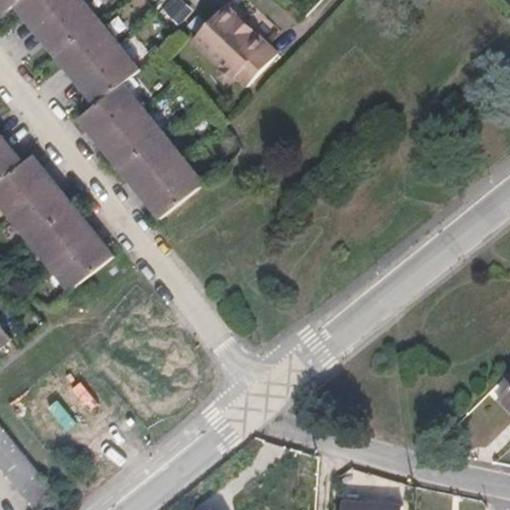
[(79,116),(160,217),(203,182),(123,81),(139,69),(84,0),(0,0),(0,11),(2,14),(15,4),(94,104),(79,116)]
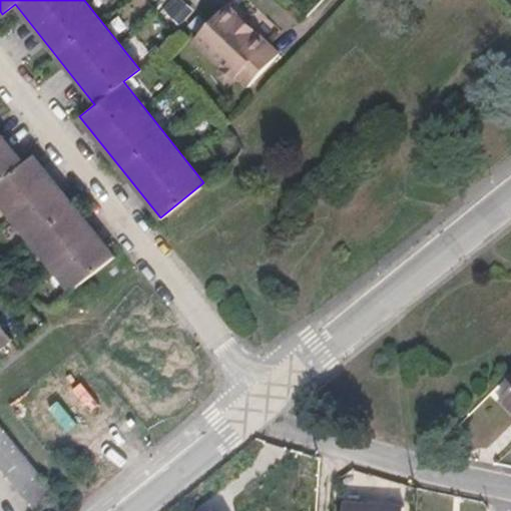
[(275,54),(251,31),(246,35),(231,19),(235,16),(223,5),(189,40),(215,65),(213,69),(213,76),(220,82),(226,81),(231,76),(242,86),(275,54)]
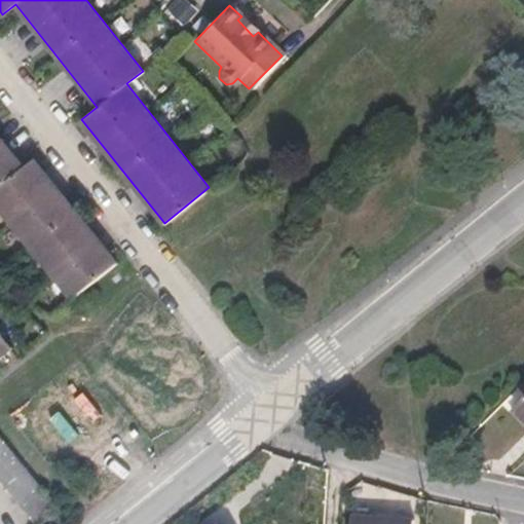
[(258,32),(241,16),(237,20),(253,36),(258,32)]
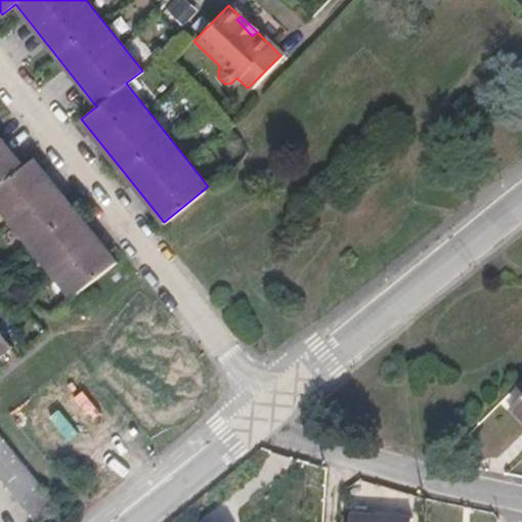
[(116,261),(33,159),(24,166),(0,136),(0,207),(73,297),(116,261)]
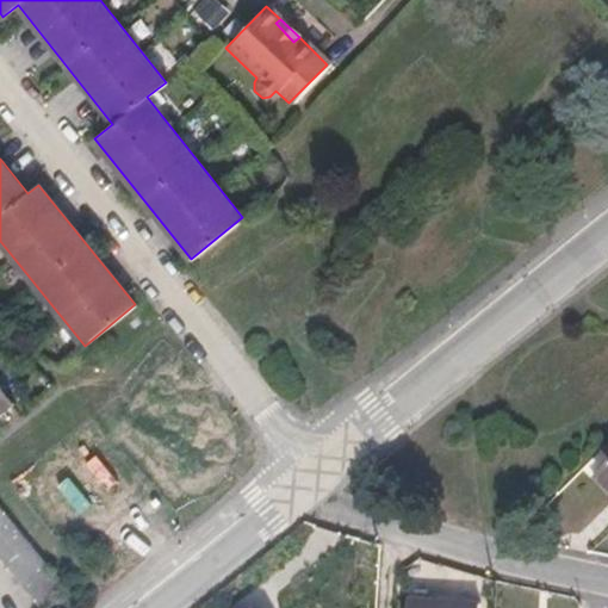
[(0,414),(14,403),(0,385),(0,414)]
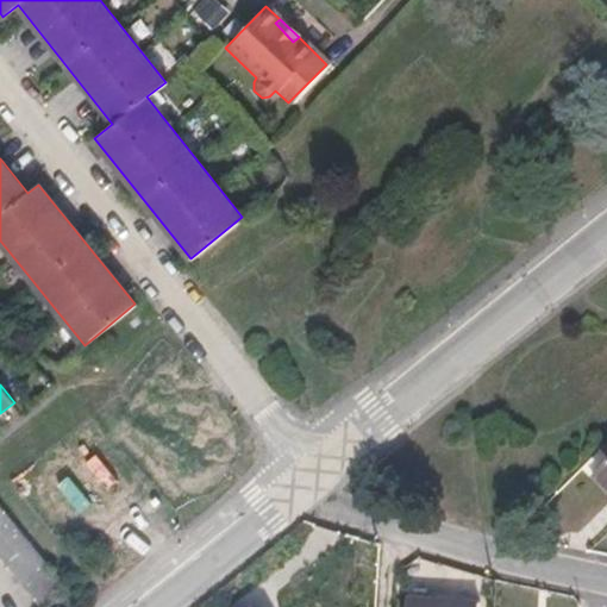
[(606,439),(600,446),(606,452),(606,458),(594,473),(606,486),(606,439)]
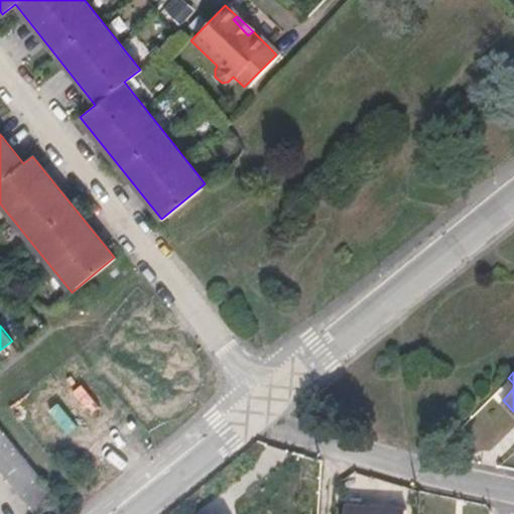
[(0,470),(35,513),(39,513),(57,499),(0,428),(0,470)]
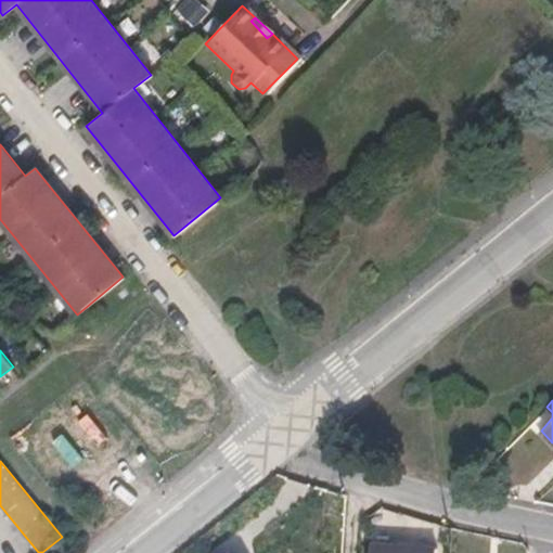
[(437,552),(438,547),(372,542),(371,552),(437,552)]
